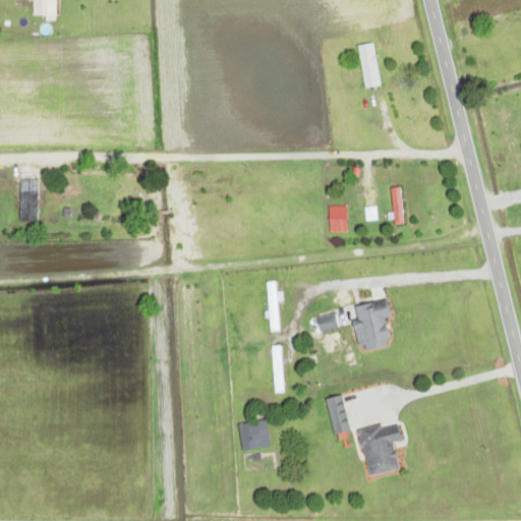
[(56,0),(34,0),(35,15),(57,15),(56,0)]
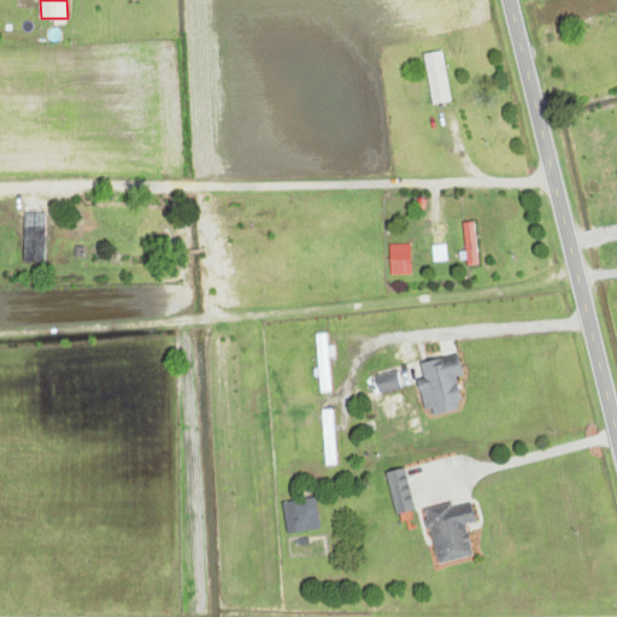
[(424,56),(434,104),(452,100),(442,51),(424,56)]
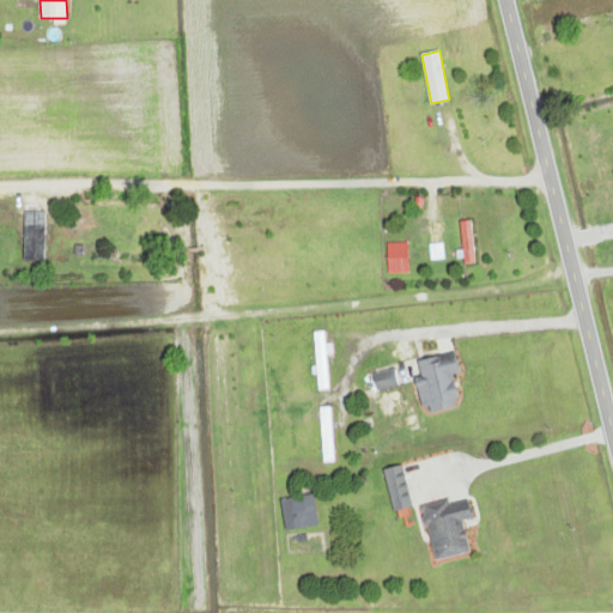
[(46,211),(24,211),(24,261),(46,261),(46,211)]
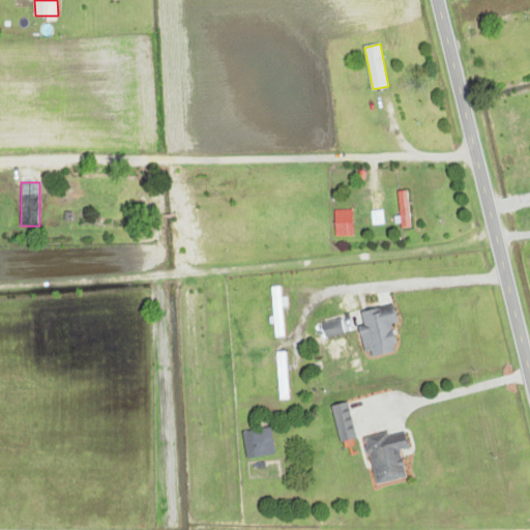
[(400,192),(400,229),(410,229),(410,192),(400,192)]
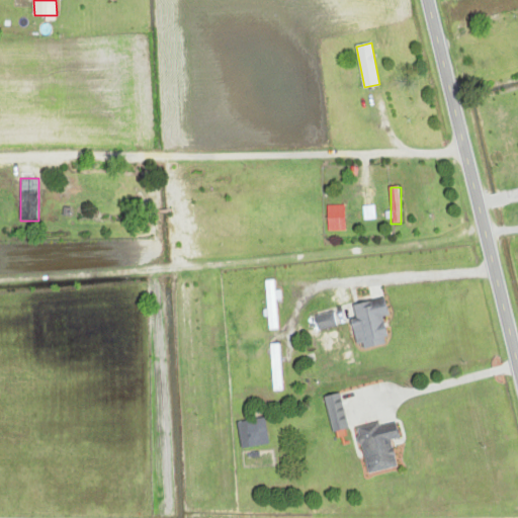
[(346,232),(346,206),(328,206),(328,232),(346,232)]
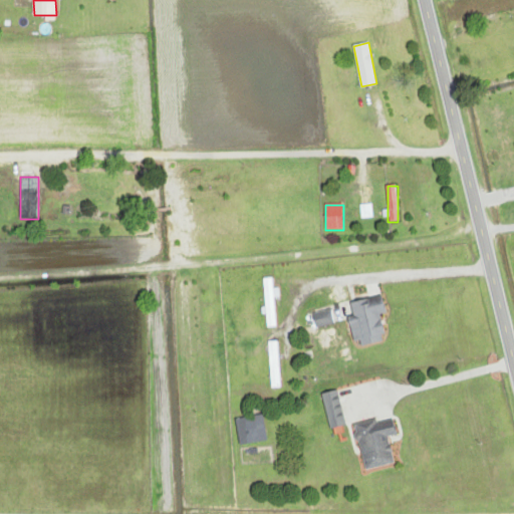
[(265,279),(265,327),(275,327),(275,279),(265,279)]
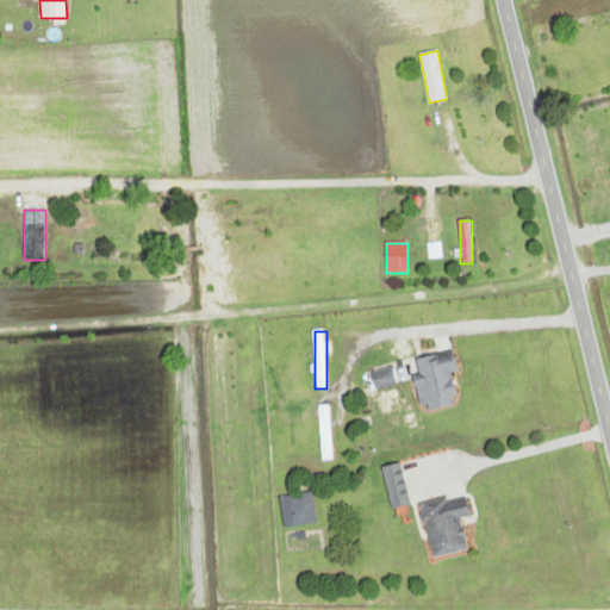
[(412,360),(425,411),(458,403),(449,374),(459,372),(453,350),(412,360)]
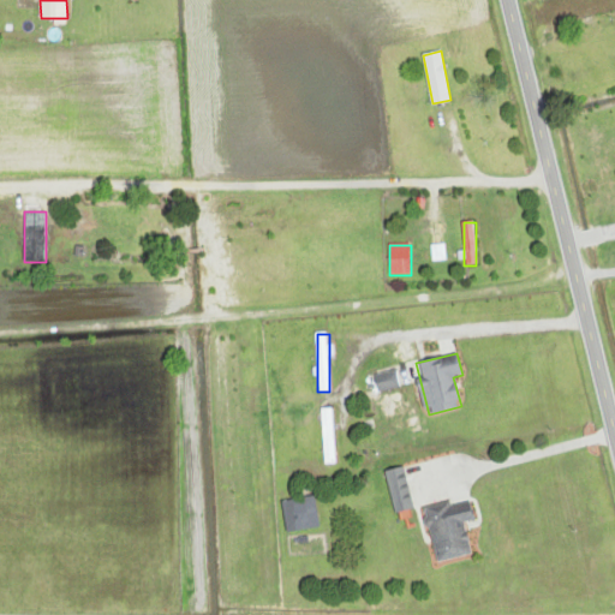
[(400,387),(396,370),(374,375),(378,393),(400,387)]
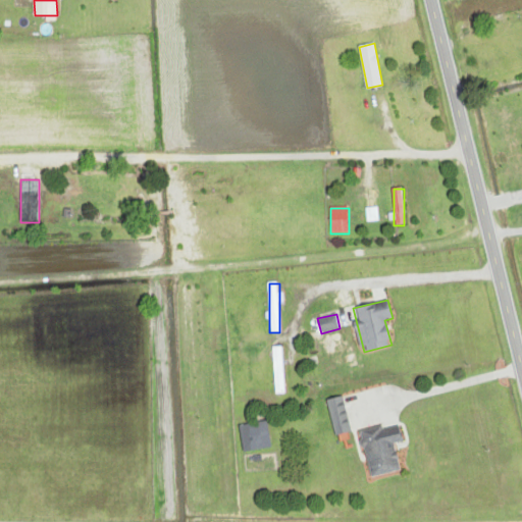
[(283,347),(273,347),(273,395),(283,395),(283,347)]
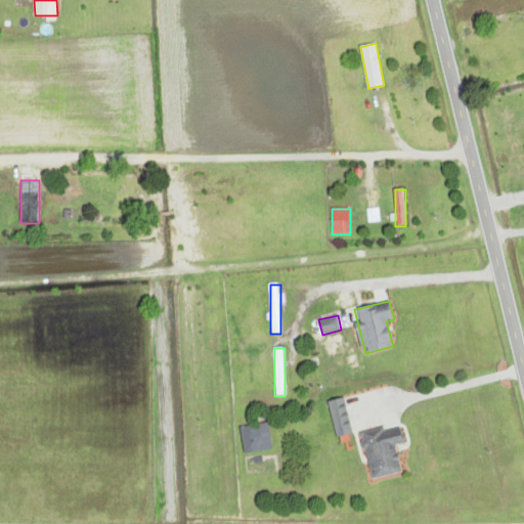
[(330,401),(336,436),(353,433),(346,398),(330,401)]
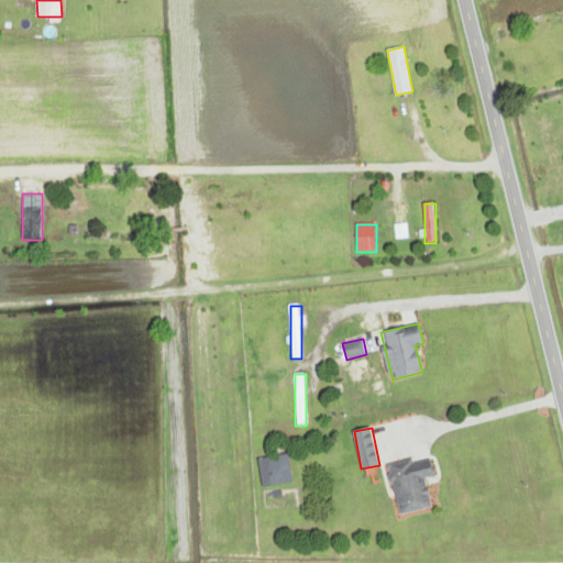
[(432,508),(426,479),(434,477),(430,457),(389,466),(400,515),(432,508)]
